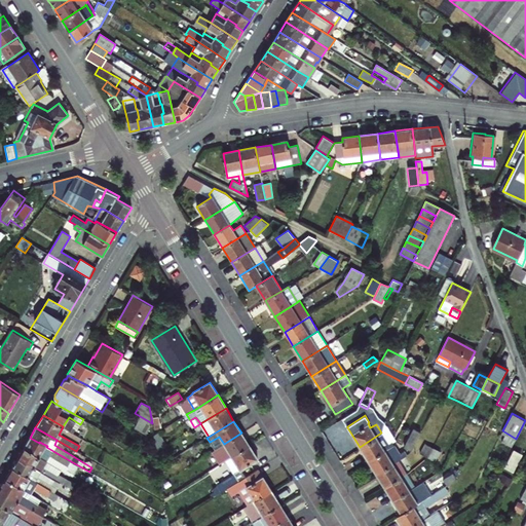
[(411,451),(420,433),(413,428),(404,447),(411,451)]
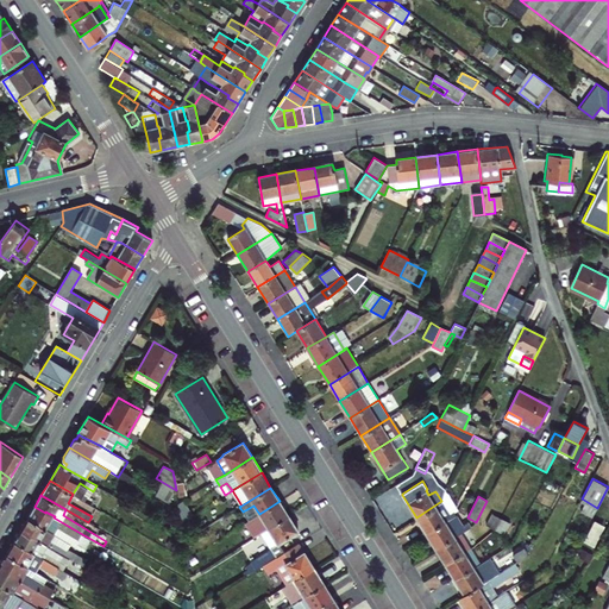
[(177,503),(179,512),(181,522),(192,515),(183,501),(177,503)]
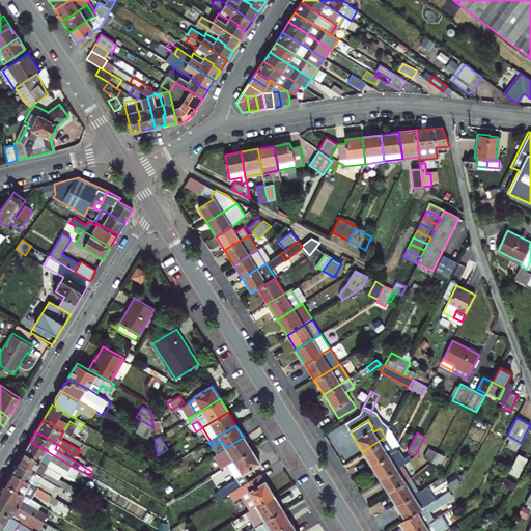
[(228,465),(252,450),(244,437),(226,448),(217,454),(225,467),(228,465)]
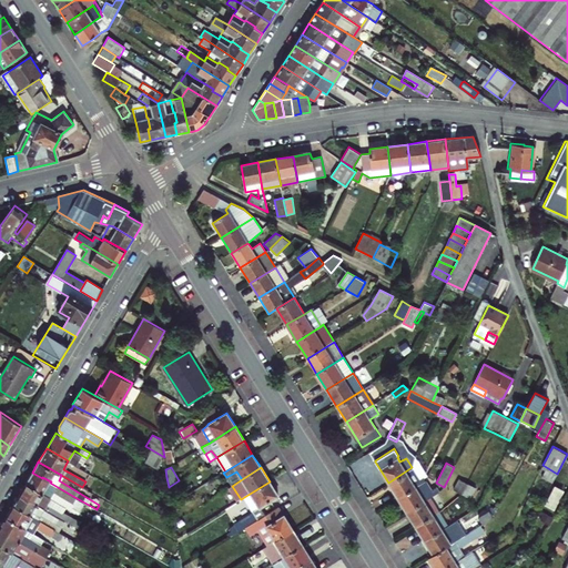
[(397,498),(425,480),(423,478),(419,480),(412,467),(388,483),(397,498)]
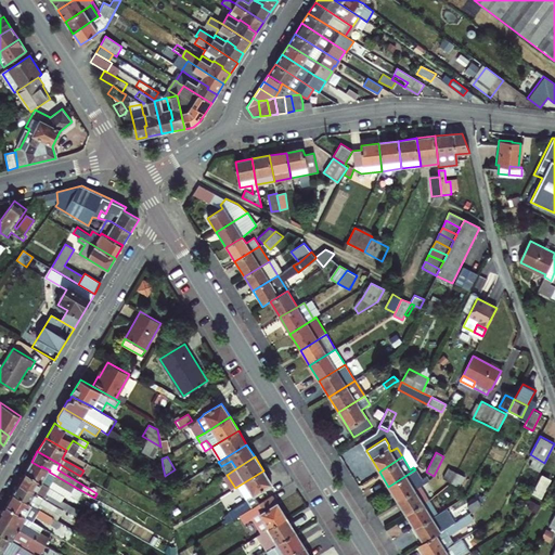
[(25,472),(50,486),(53,481),(72,492),(75,487),(49,472),(50,470),(41,466),(41,467),(31,462),(25,472)]
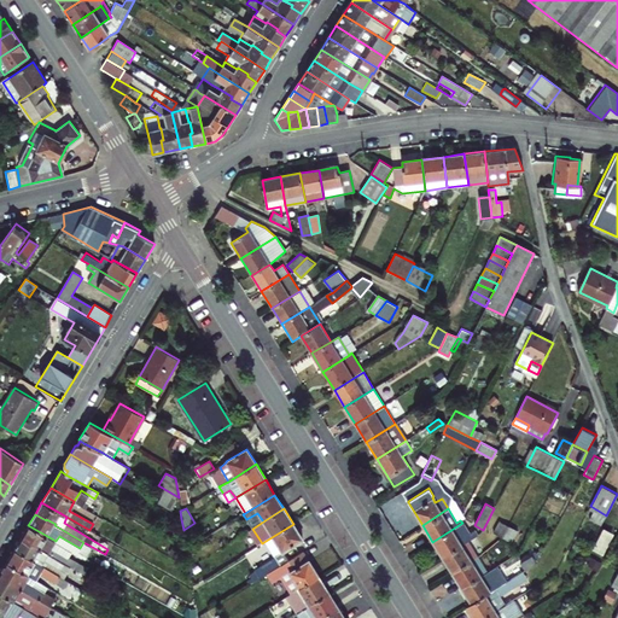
[(502,537),(508,526),(499,522),(493,534),(502,537)]
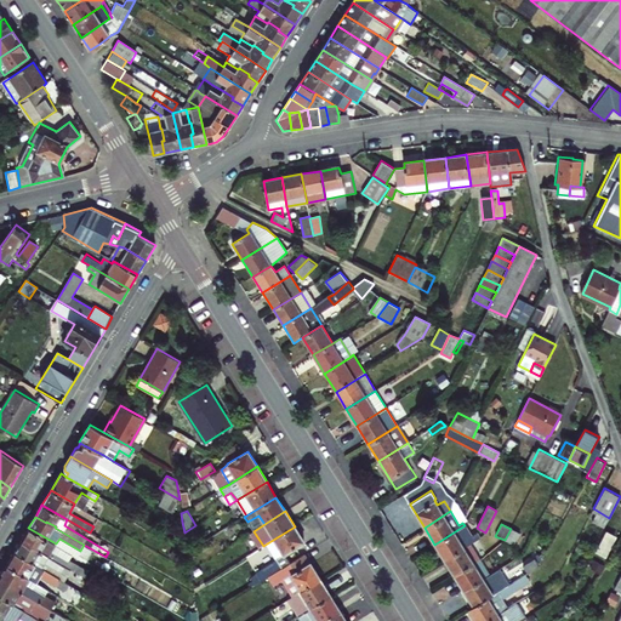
[(434,545),(444,560),(463,548),(479,539),(477,535),(472,537),(465,525),(434,545)]
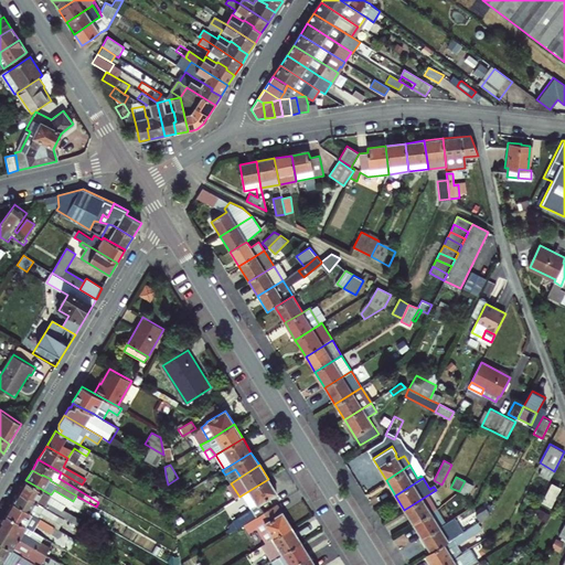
[(277,493),(268,479),(243,494),(252,509),(233,521),(234,523),(227,528),(232,533),(244,525),(257,518),(264,513),(259,504),(277,493)]
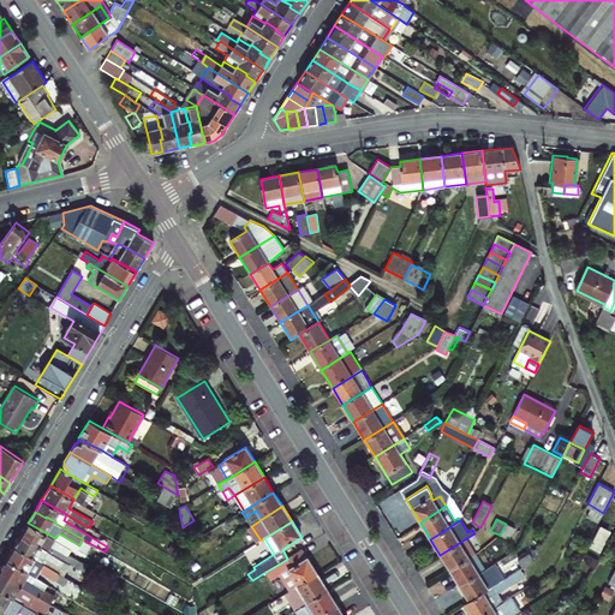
[(42,545),(41,547),(71,565),(76,567),(79,561),(52,545),(55,538),(28,523),(21,536),(31,542),(33,541),(42,545)]
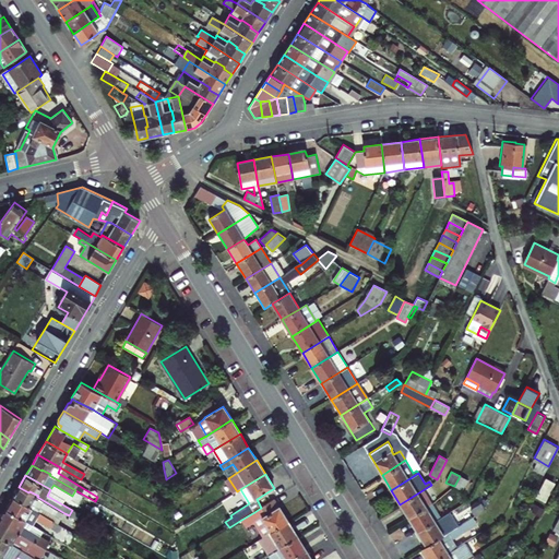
[(467,480),(460,476),(454,486),(462,490),(467,480)]
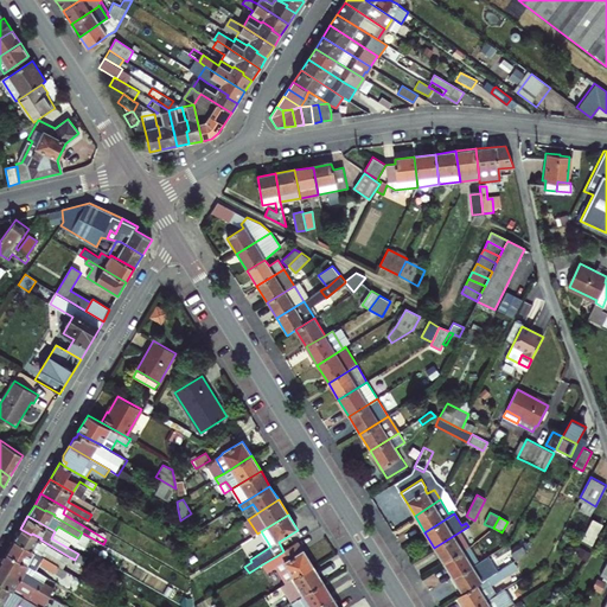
[(592,544),(602,523),(592,518),(581,540),(592,544)]
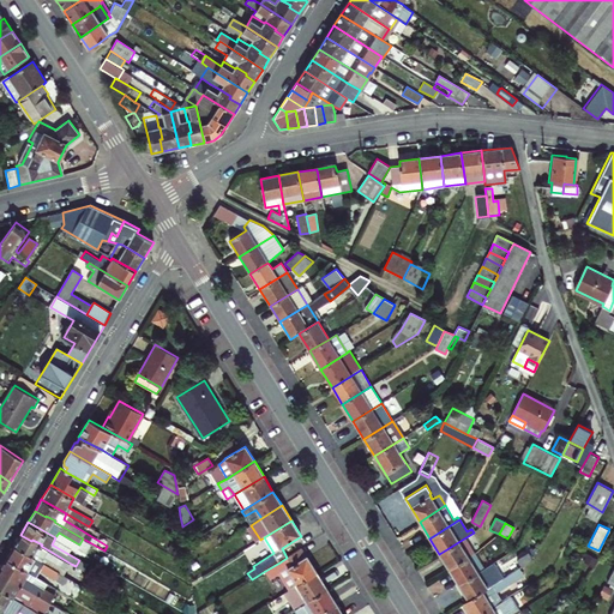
[(20,535),(14,546),(64,575),(71,564),(41,546),(42,545),(32,540),(31,541),(20,535)]
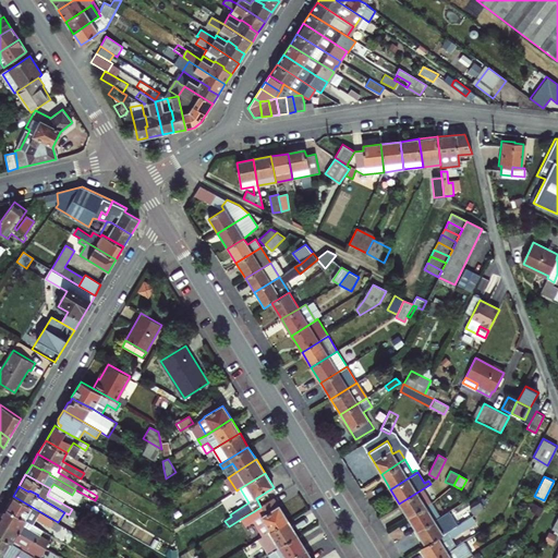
[(399,504),(408,517),(425,506),(416,493),(399,504)]
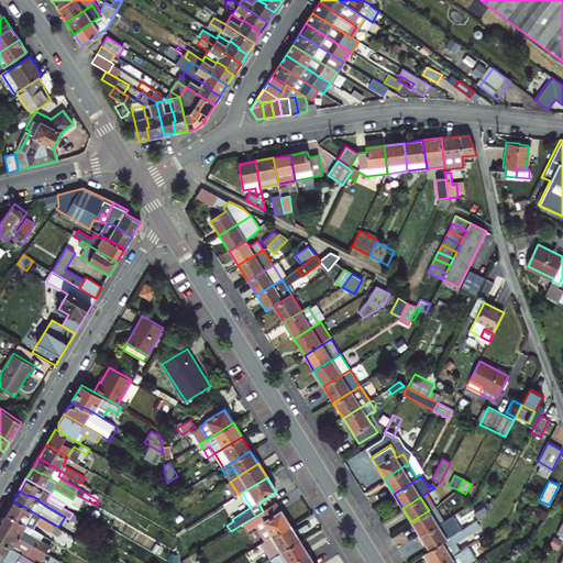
[(6,512),(33,528),(34,529),(37,523),(59,536),(63,529),(58,527),(13,500),(6,512)]
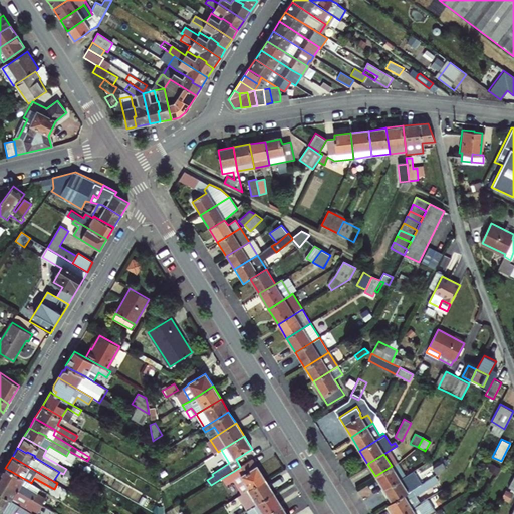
[(242,494),(265,479),(253,459),(240,467),(234,471),(222,478),(227,485),(234,481),(242,494)]
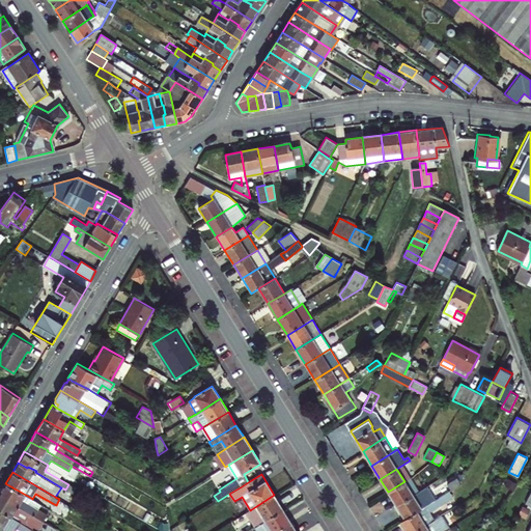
[(388,492),(396,505),(418,492),(410,478),(404,481),(388,492)]
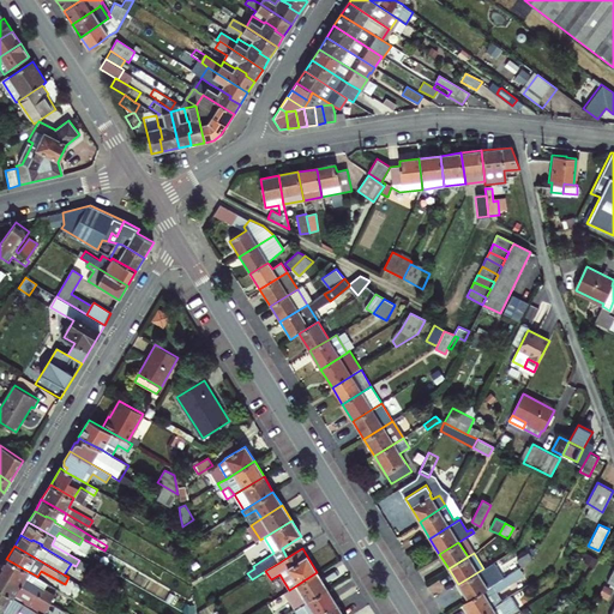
[(503,569),(507,576),(519,569),(533,560),(529,553),(528,553),(503,569)]
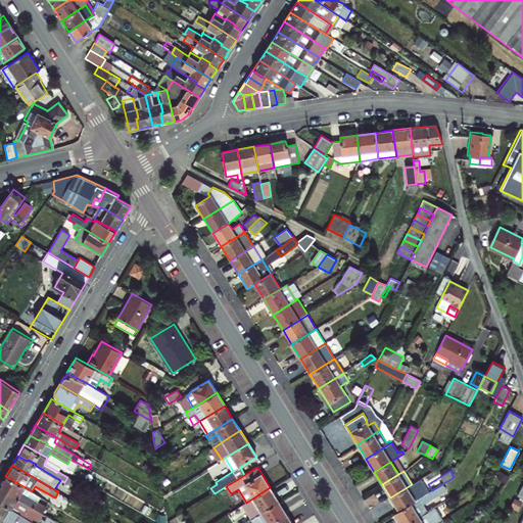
[(5,476),(0,484),(0,487),(44,513),(46,509),(47,507),(28,495),(31,490),(5,476)]
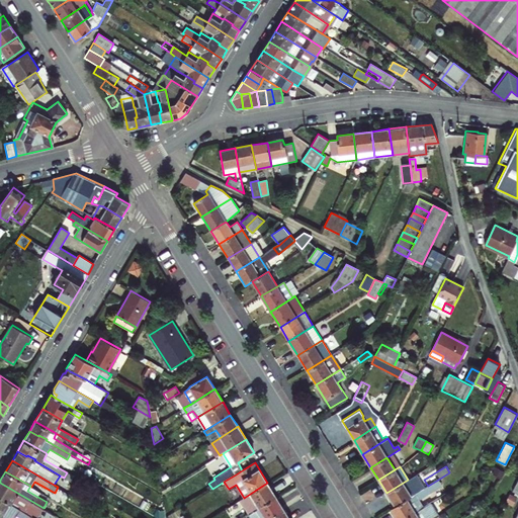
[(165,475),(159,478),(165,487),(170,484),(165,475)]
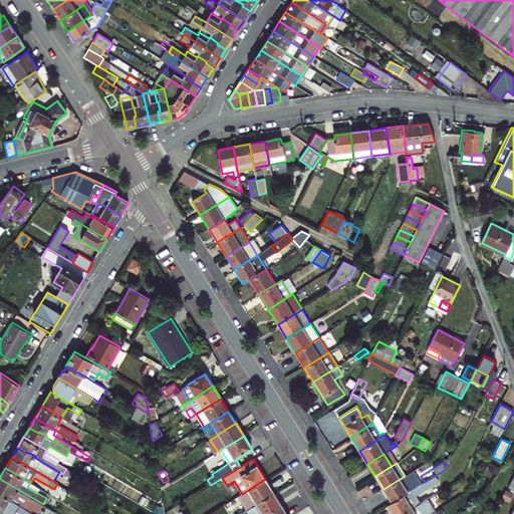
[(383,489),(392,502),(413,489),(405,476),(383,489)]
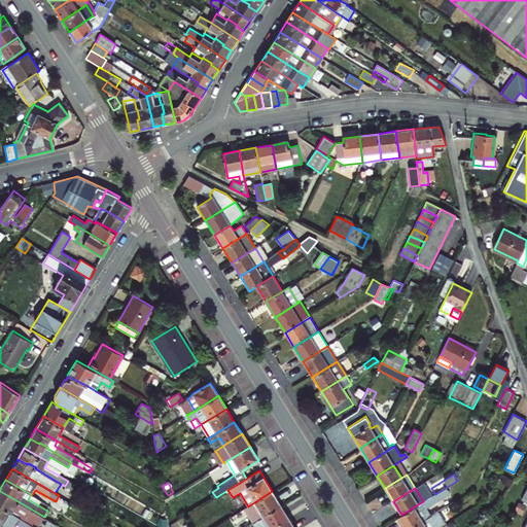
[(397,518),(402,526),(412,526),(428,517),(424,511),(450,494),(446,488),(435,494),(423,501),(401,515),(397,518)]
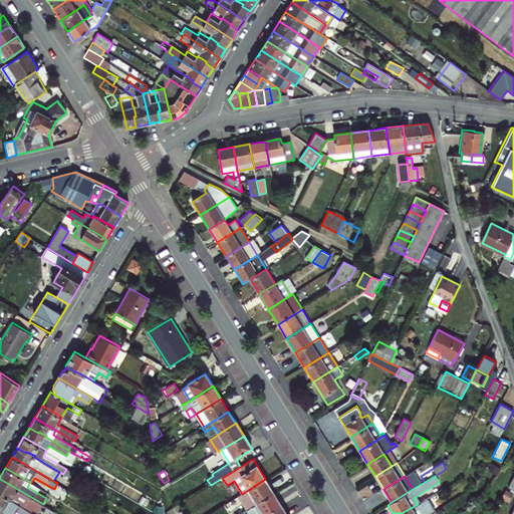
[(0,493),(20,505),(22,501),(38,511),(43,504),(0,479),(0,493)]
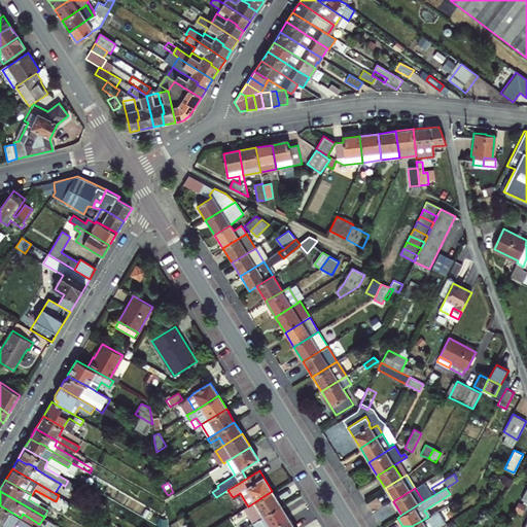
[(255,521),(281,505),(272,491),(248,506),(244,508),(253,523),(255,521)]
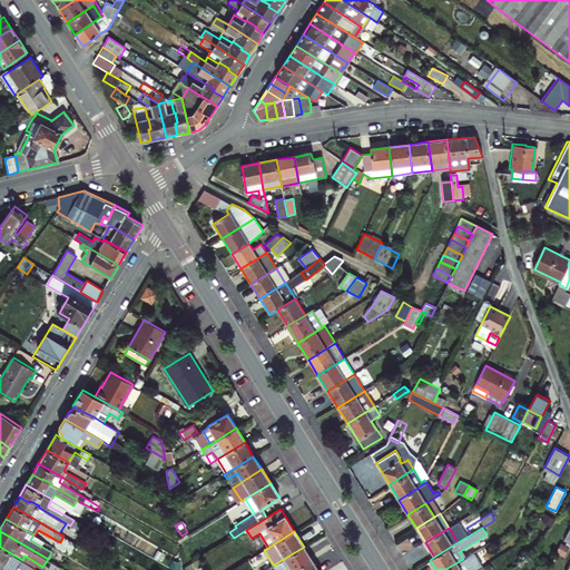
[(23,569),(33,569),(36,568),(22,560),(0,547),(0,569),(1,568),(5,569),(16,569),(18,567),(23,569)]
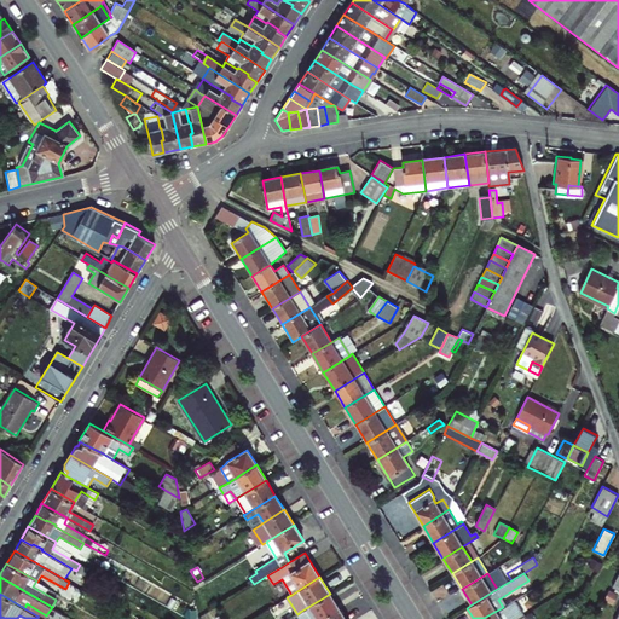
[(323,618),(340,609),(330,594),(300,612),(298,614),(290,618),(289,618),(323,618)]
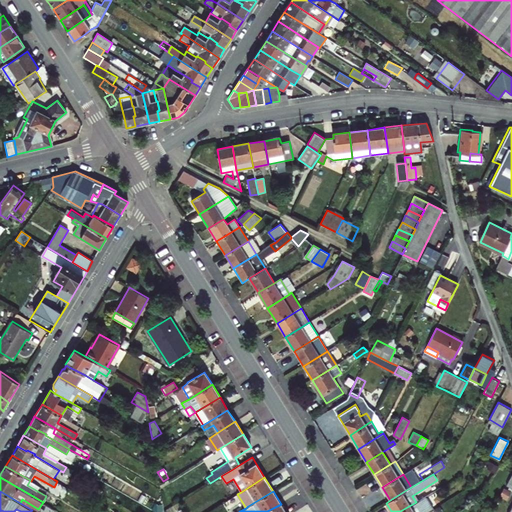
[(429,511),(434,510),(426,496),(416,502),(400,511),(429,511)]
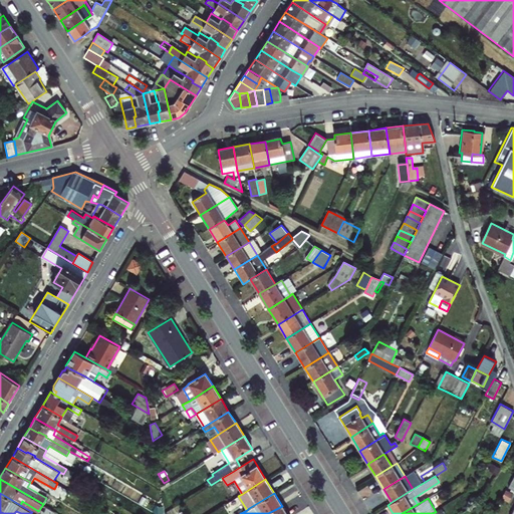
[(45,500),(43,504),(52,509),(54,505),(45,500)]
